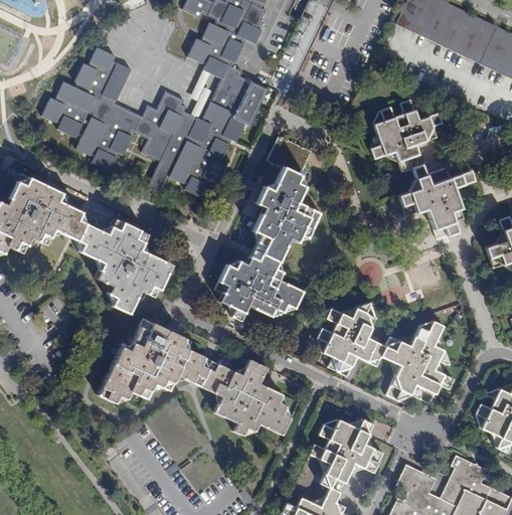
[(227,0),(227,1),(225,0),(216,0),(216,1),(214,6),(200,0),(186,0),(182,8),(201,17),(203,13),(213,18),(203,39),(199,38),(191,56),(208,65),(206,69),(224,78),(202,127),(179,116),(184,107),(179,104),(182,99),(163,91),(154,109),(150,107),(143,120),(116,107),(134,69),(116,61),(119,56),(100,47),(91,66),(87,64),(78,81),(80,81),(78,87),(64,80),(56,98),(52,97),(43,115),(60,124),(57,131),(76,139),(77,137),(81,139),(77,149),(96,158),(94,162),(112,171),(122,149),(128,151),(136,133),(135,132),(137,128),(151,135),(144,149),(172,162),(166,175),(183,183),(181,188),(201,197),(209,179),(213,181),(222,163),(220,162),(224,153),(227,155),(235,137),(240,139),(248,120),(252,122),(269,88),(241,74),(243,69),(235,65),(248,39),(257,42),(263,29),(259,27),(267,11),(263,9),(267,0),(227,0)]
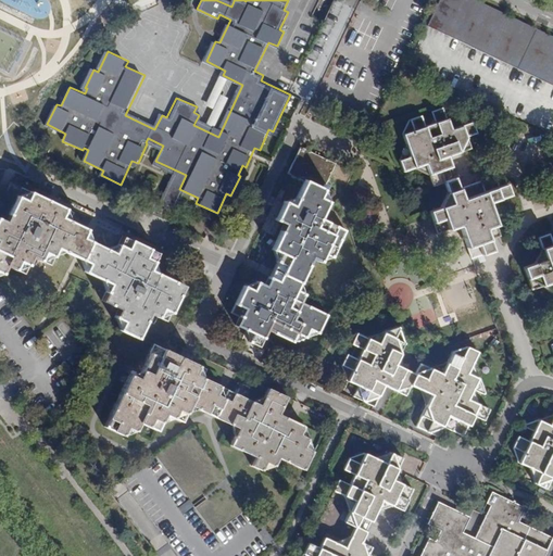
[(552,35),(479,0),(442,0),(430,25),(552,84),(552,35)]
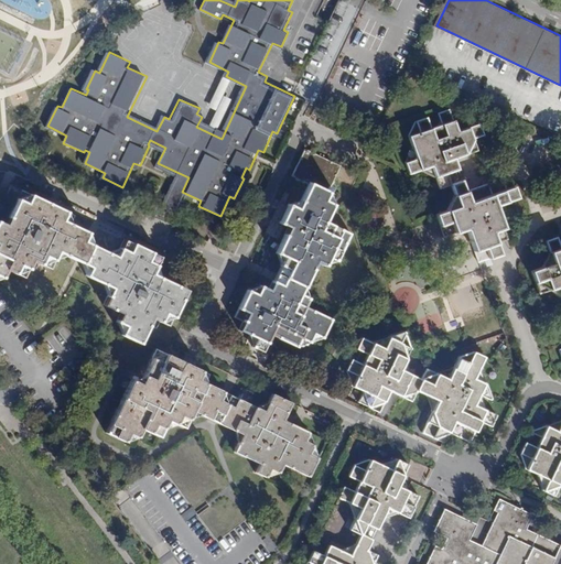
[(453,109),(442,114),(445,125),(434,128),(431,118),(419,121),(411,136),(419,158),(408,163),(412,173),(433,165),(441,186),(453,183),(461,206),(440,215),(444,226),(455,220),(460,232),(471,229),(482,261),(504,253),(499,242),(510,238),(498,205),(521,197),(517,186),(494,194),(491,183),(467,192),(456,158),(478,150),(474,139),(486,133),(483,122),(461,130),(453,109)]
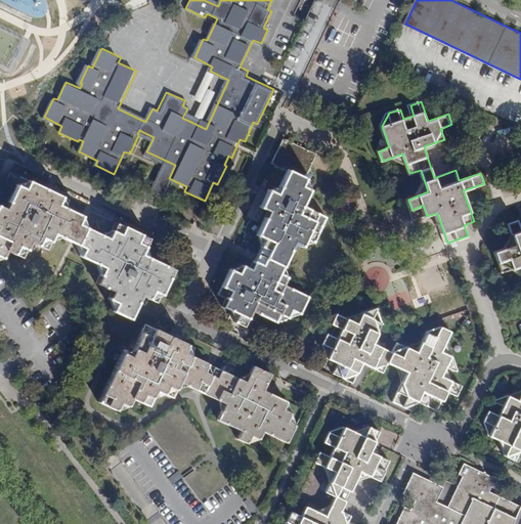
[(304,186),(319,154),(286,138),(274,162),(290,169),(278,192),(270,188),(262,206),(270,211),(259,234),(266,237),(251,268),(245,266),(241,273),(232,269),(221,295),(228,298),(225,306),(240,313),(250,318),(254,310),(278,322),(281,314),(290,318),(294,310),(301,313),(309,296),(285,285),(288,278),(279,273),(295,242),(303,246),(306,237),(316,242),(328,217),(305,206),(311,190),(304,186)]
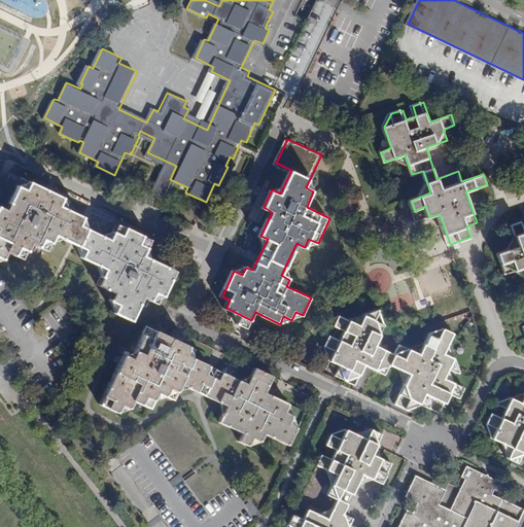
[(170,179),(176,166),(162,160),(142,201),(156,208),(170,179)]
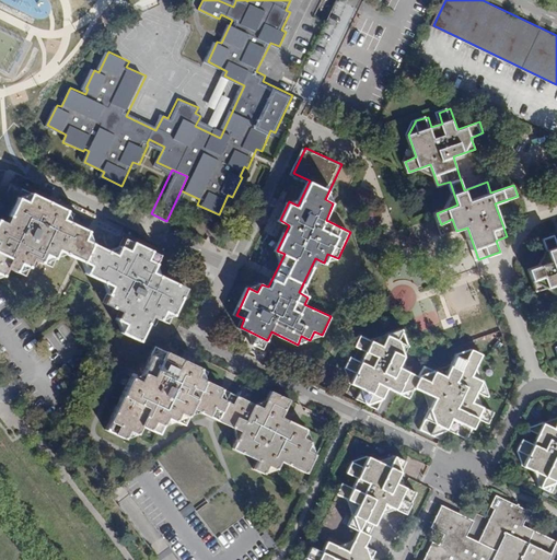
[(73,222),(77,213),(14,184),(10,193),(20,198),(8,223),(0,219),(0,273),(6,277),(10,268),(26,276),(35,259),(53,268),(60,251),(91,265),(88,272),(114,286),(106,303),(123,311),(119,318),(127,323),(124,331),(141,340),(153,316),(171,324),(188,288),(155,271),(147,268),(150,258),(142,254),(146,247),(127,238),(119,255),(86,240),(78,235),(82,226),(73,222)]
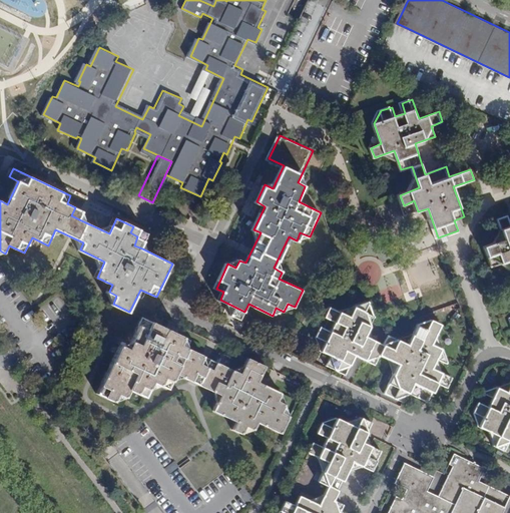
[(71,215),(79,219),(82,211),(75,207),(71,215)]
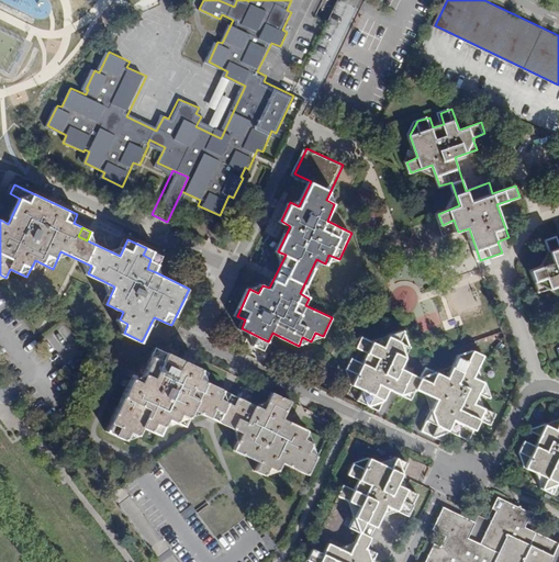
[(558,236),(547,239),(555,261),(533,270),(540,292),(558,285),(558,236)]
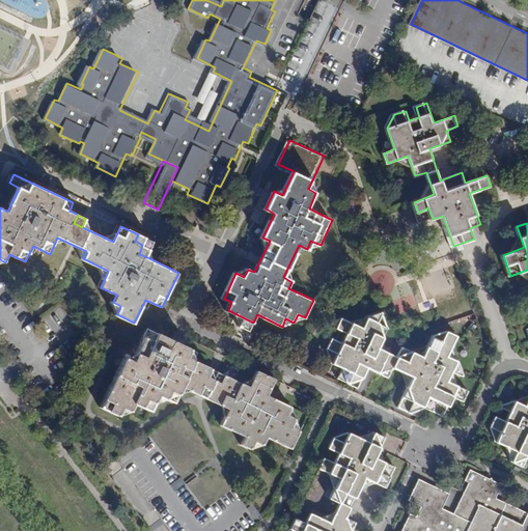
[(135,241),(142,245),(139,254),(147,257),(154,242),(138,234),(135,241)]
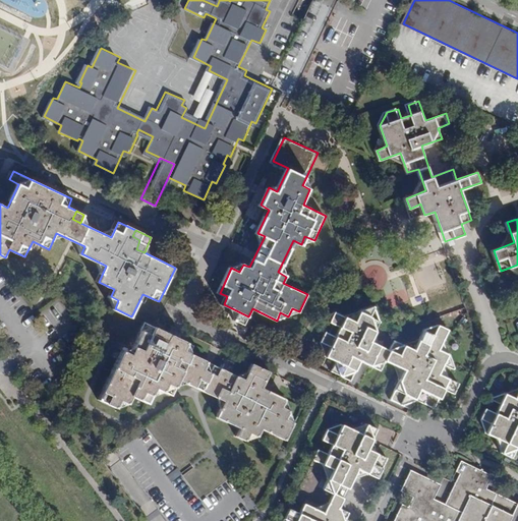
[(376,306),(361,311),(356,321),(338,311),(333,322),(342,326),(338,335),(329,331),(324,342),(327,355),(337,361),(343,375),(352,380),(362,359),(369,363),(382,368),(387,359),(407,368),(392,399),(411,409),(416,398),(437,407),(446,388),(455,392),(460,383),(442,373),(447,362),(455,366),(451,353),(441,348),(450,329),(441,325),(425,330),(416,348),(397,339),(391,350),(371,340),(381,321),(376,306)]
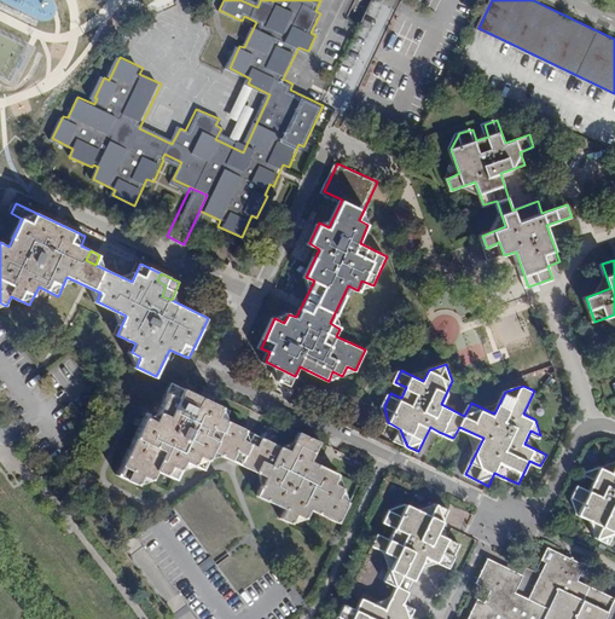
[(279,379),(291,385),(295,376),(283,370),(279,379)]
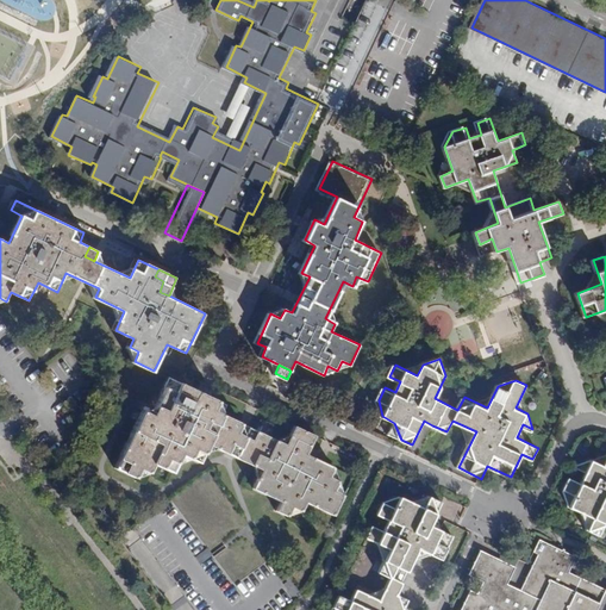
[(172,378),(154,415),(145,410),(118,468),(138,478),(143,468),(152,473),(156,464),(175,472),(183,453),(202,462),(212,443),(266,468),(257,487),(285,502),(280,511),(291,516),(295,506),(304,511),(308,500),(337,515),(347,495),(337,490),(342,480),(331,475),(323,472),(328,462),(308,453),(317,435),(297,425),(288,444),(225,414),(229,405),(172,378)]
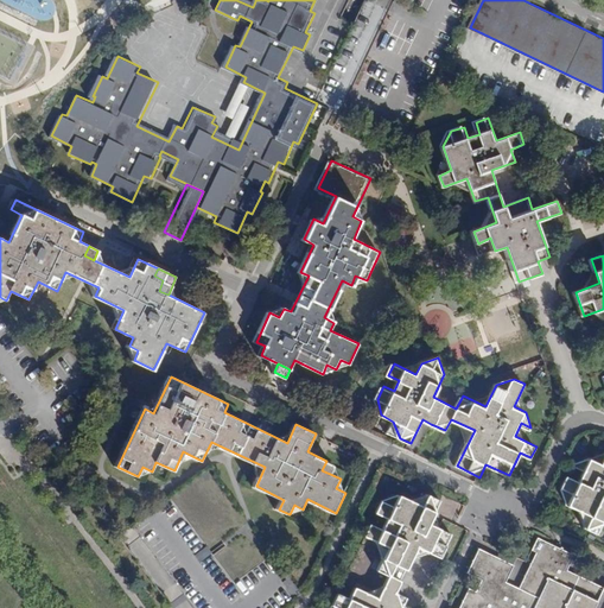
[(603,466),(592,460),(577,464),(586,470),(582,481),(570,475),(564,489),(568,504),(592,515),(586,526),(599,533),(603,524),(603,466)]
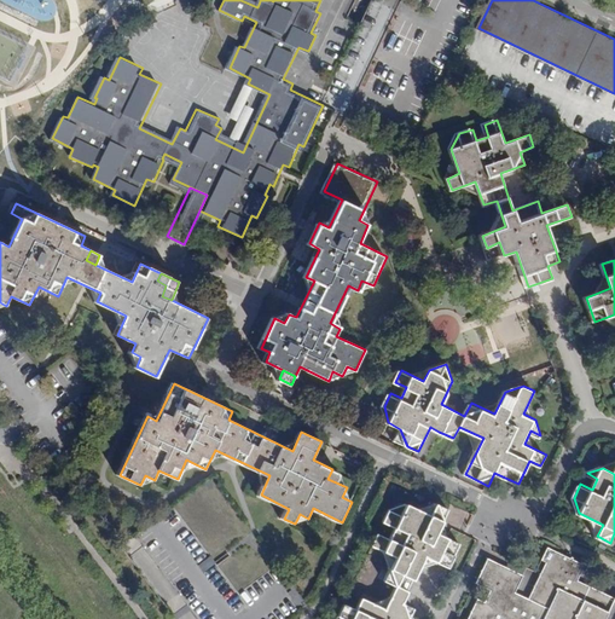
[(328,479),(336,482),(341,474),(332,469),(328,479)]
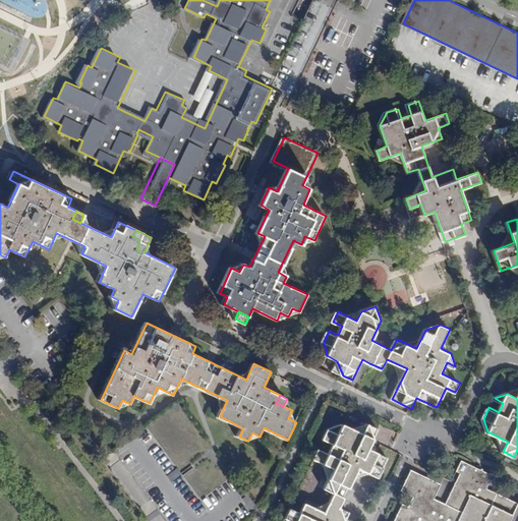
[(345,520),(336,517),(341,507),(359,468),(368,449),(378,429),(367,423),(363,433),(342,423),(327,429),(323,439),(334,444),(329,454),(319,449),(313,459),(335,468),(325,487),(335,493),(326,512),(306,503),(301,513),(291,508),(286,519),(291,520),(345,520)]
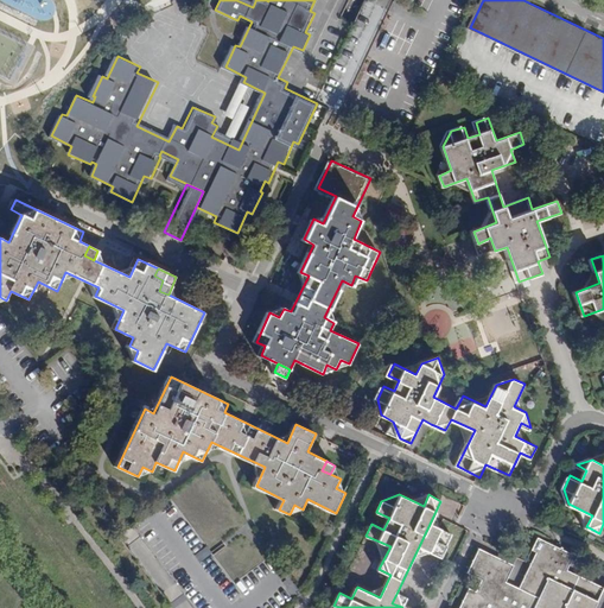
[(430,524),(419,546),(440,557),(451,534),(430,524)]
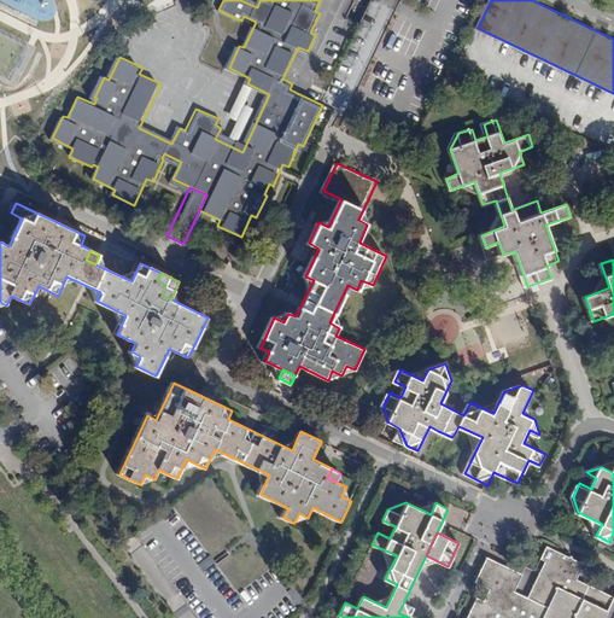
[(613,595),(583,581),(590,565),(550,546),(543,560),(548,563),(531,599),(516,593),(525,573),(490,557),(478,581),(493,589),(487,601),(481,599),(471,617),(613,617),(613,595)]
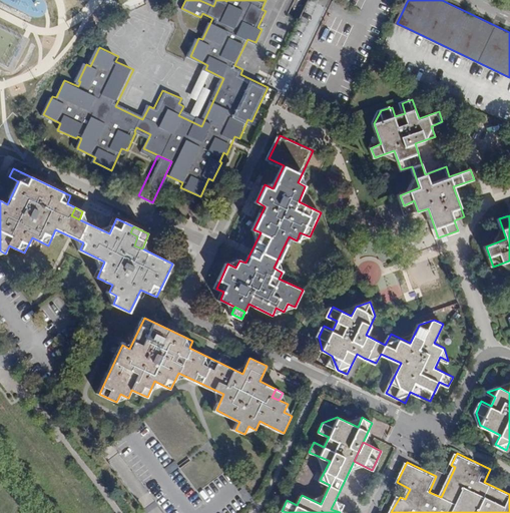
[(331,509),(340,512),(341,512),(346,504),(336,499),(331,509)]
